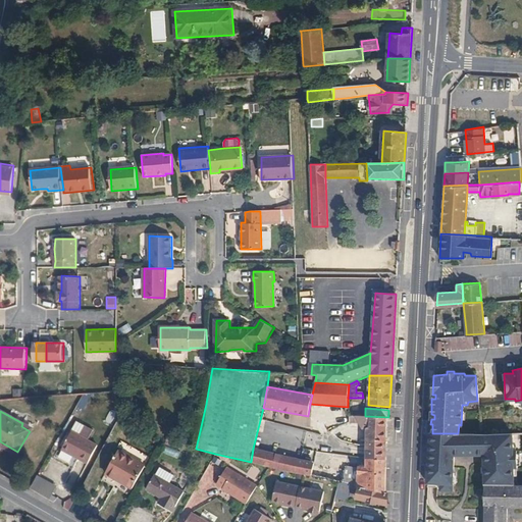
[(367,429),(367,445),(386,446),(386,419),(388,419),(388,417),(365,416),(350,416),(350,422),(360,423),(362,427),(363,428),(364,428),(366,429),(367,429)]
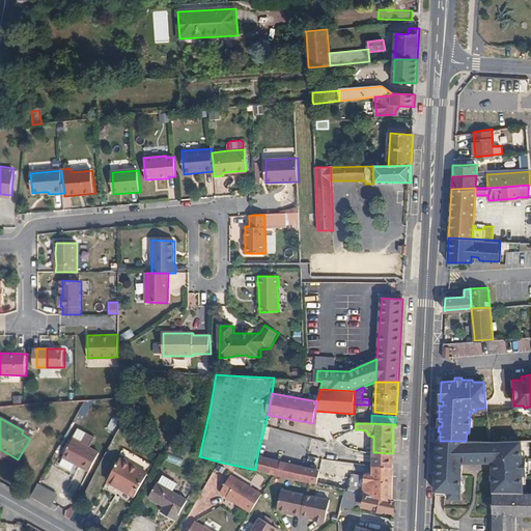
[(90,448),(95,438),(79,428),(62,457),(89,472),(100,453),(90,448)]
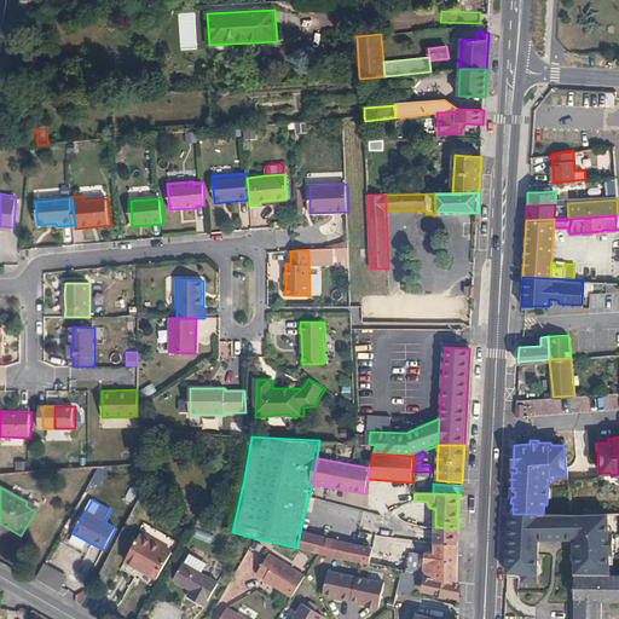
[(608,533),(608,513),(570,514),(570,524),(573,539),(573,574),(609,574),(608,554),(613,554),(613,533),(608,533)]
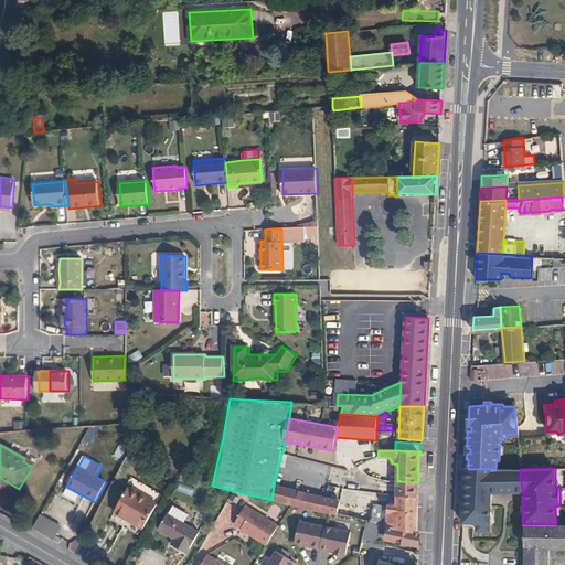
[(520,478),(520,469),(496,469),(468,469),(466,469),(464,490),(462,522),(476,522),(476,530),(489,531),(491,492),(498,492),(498,488),(514,488),(514,492),(523,492),(520,478)]
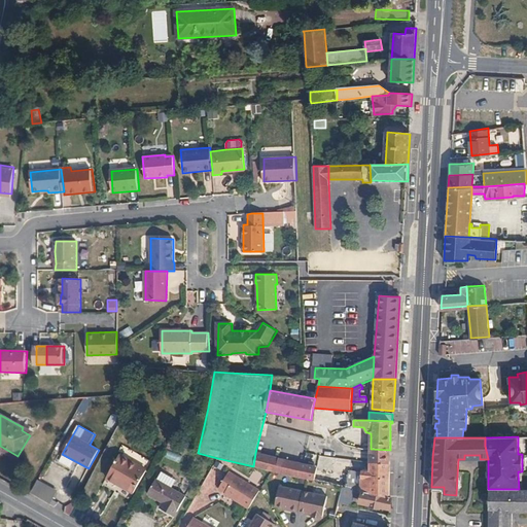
[(371,449),(371,463),(390,464),(390,450),(371,449)]
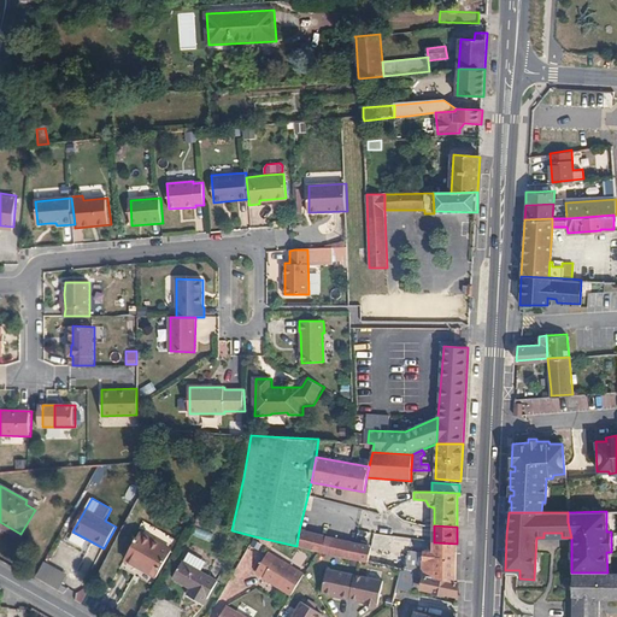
[(368,563),(371,547),(356,544),(299,530),(297,546),(319,552),(368,563)]
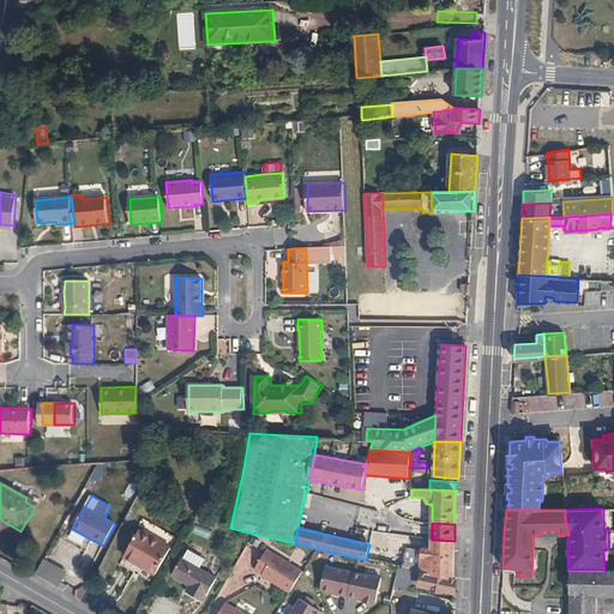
[(156,576),(172,548),(140,531),(120,566),(134,575),(139,566),(156,576)]
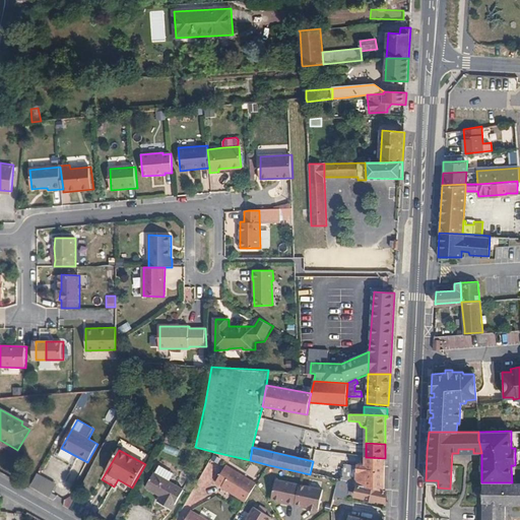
[(313,461),(345,465),(346,454),(316,450),(313,461)]
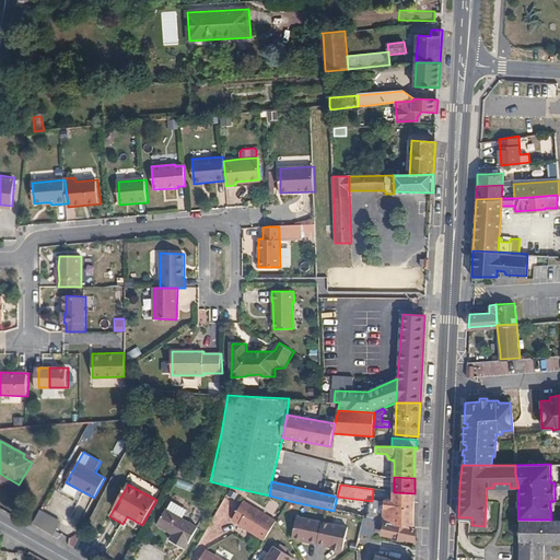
[(72,515),(80,496),(60,488),(53,508),(72,515)]
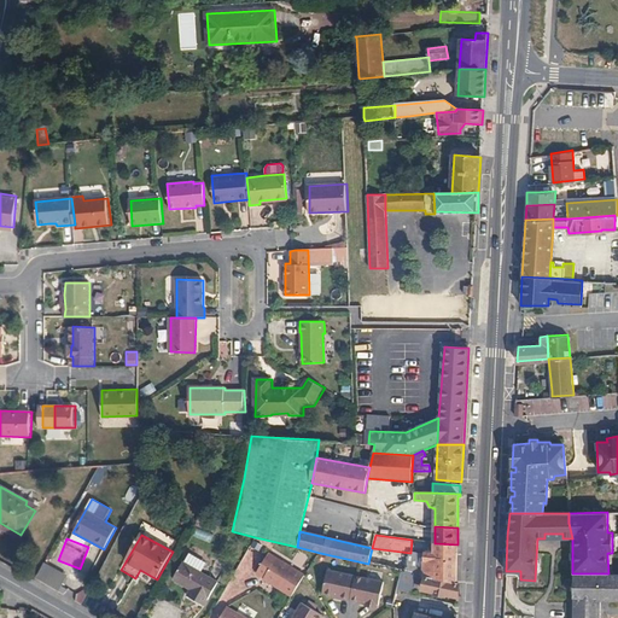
[(433,554),(456,554),(458,544),(435,543),(433,554)]
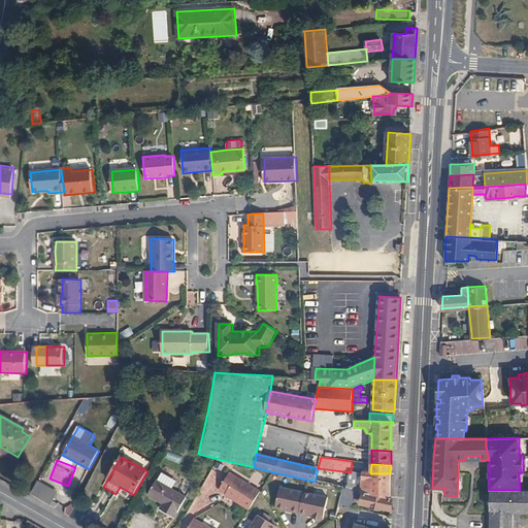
[(342,489),(348,490),(351,472),(318,468),(315,482),(342,489)]
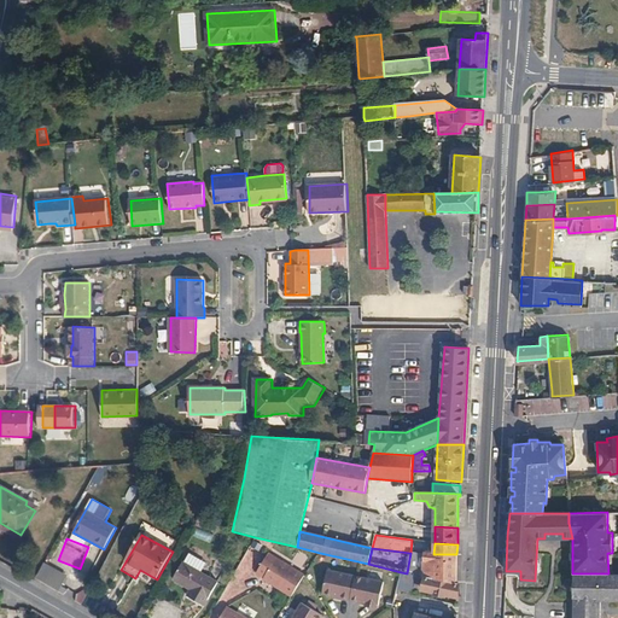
[(290,595),(302,573),(269,553),(257,573),(264,578),(264,579),(290,595)]
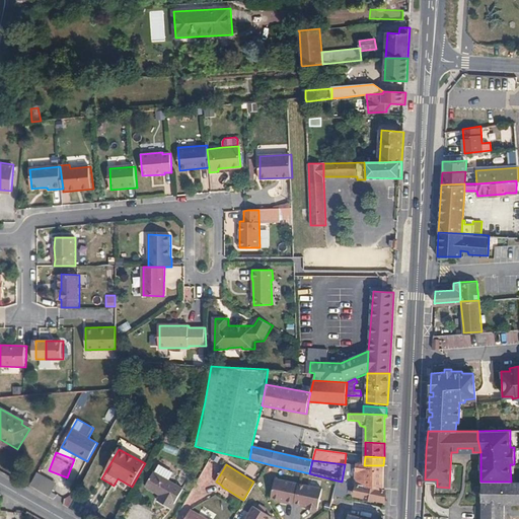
[(348,486),(383,491),(383,465),(364,465),(356,464),(356,466),(345,464),(342,482),(348,484),(348,486)]
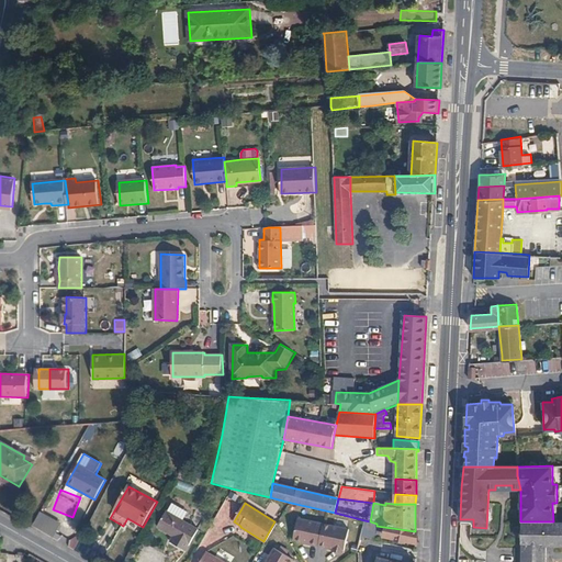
[(56,538),(64,523),(40,510),(32,526),(56,538)]
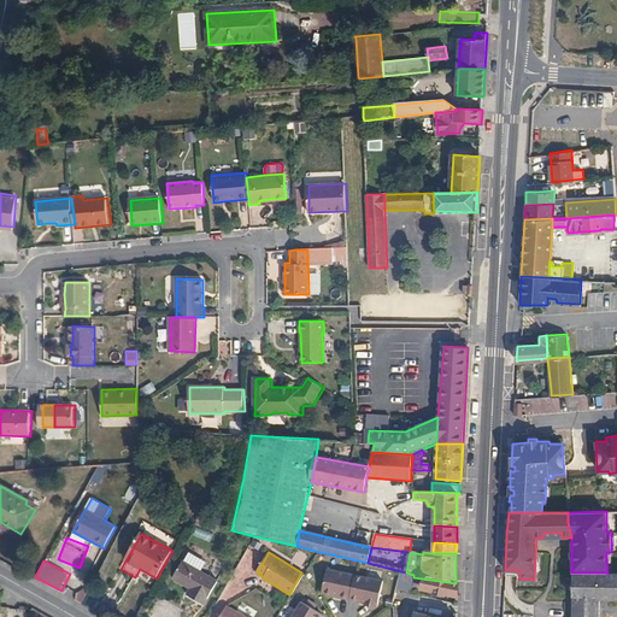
[(205,605),(218,581),(183,562),(174,579),(189,588),(187,594),(205,605)]
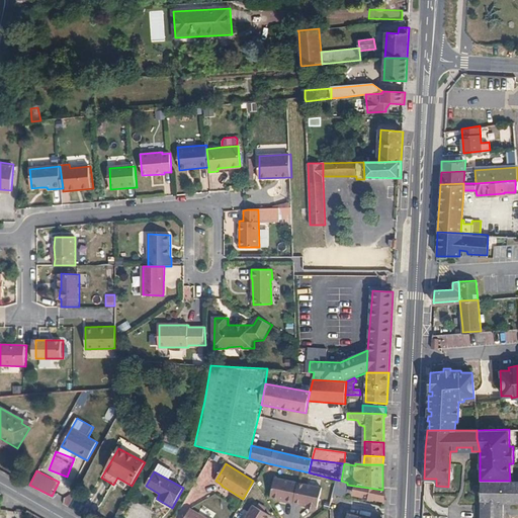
[(292,504),(296,484),(273,479),(268,499),(292,504)]
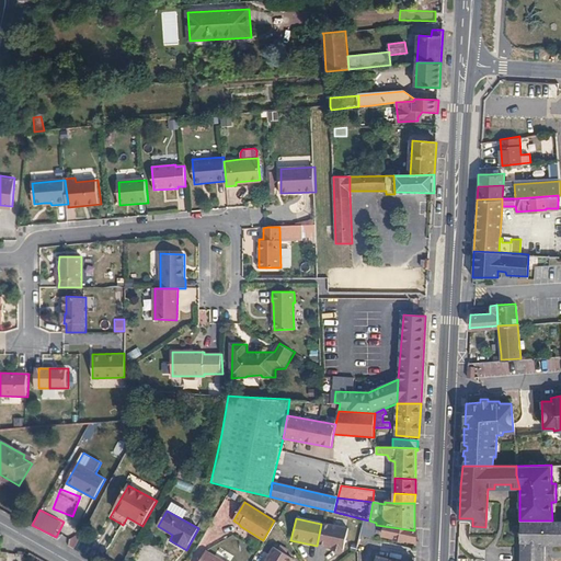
[(416,530),(414,530),(376,525),(376,523),(369,521),(364,519),(359,536),(376,540),(377,535),(395,537),(395,538),(405,541),(405,539),(416,541),(416,530)]
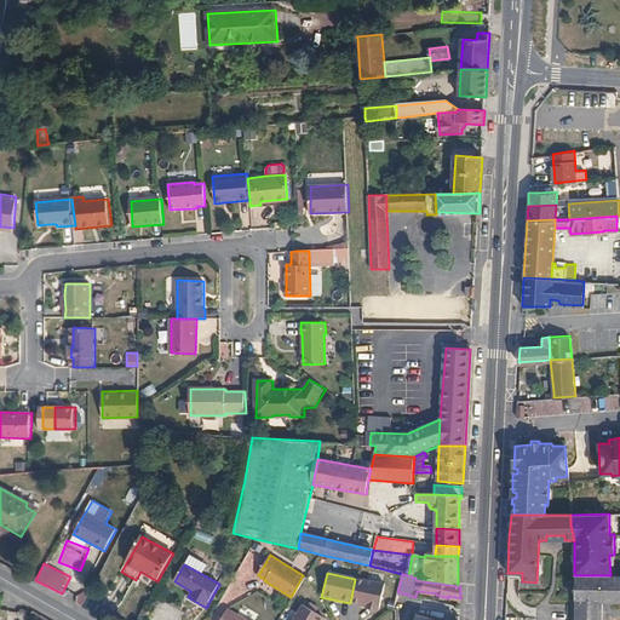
[(619,574),(610,575),(574,575),(573,619),(601,619),(602,602),(598,602),(600,593),(603,592),(604,598),(610,602),(619,602),(619,574)]
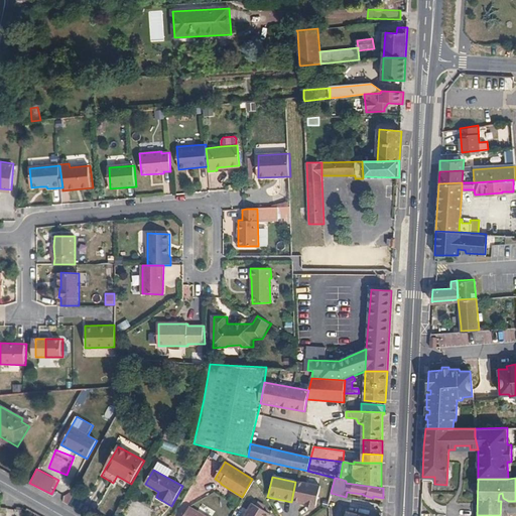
[(255,481),(252,479),(242,497),(244,498),(255,481)]
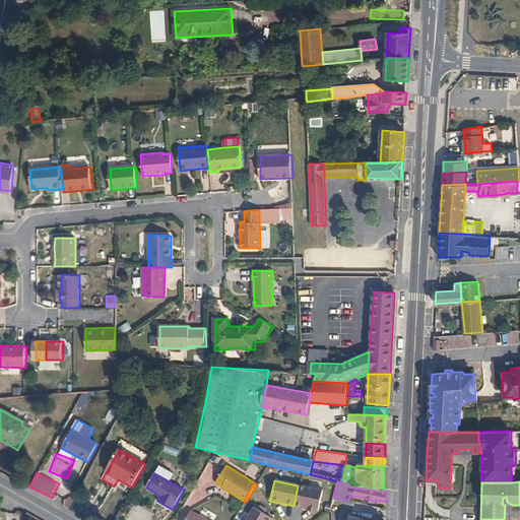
[(321,491),(298,485),(294,506),(306,508),(306,510),(316,513),(316,510),(317,510),(321,491)]
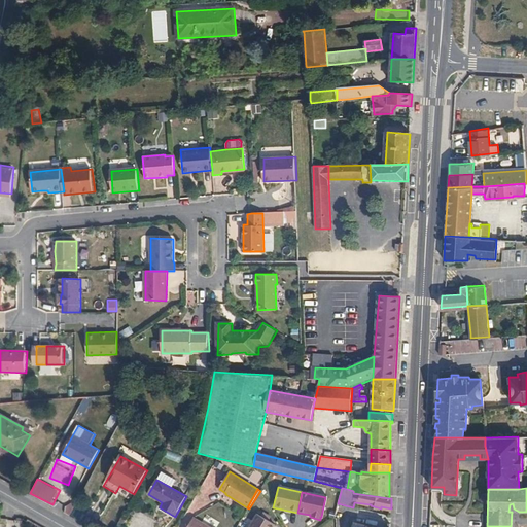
[(79,522),(85,514),(71,502),(64,511),(79,522)]
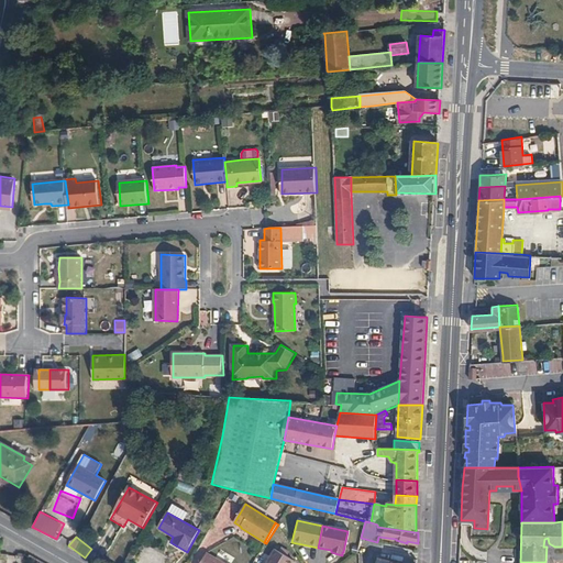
[(543,547),(547,547),(554,547),(549,543),(548,538),(544,539),(543,547)]
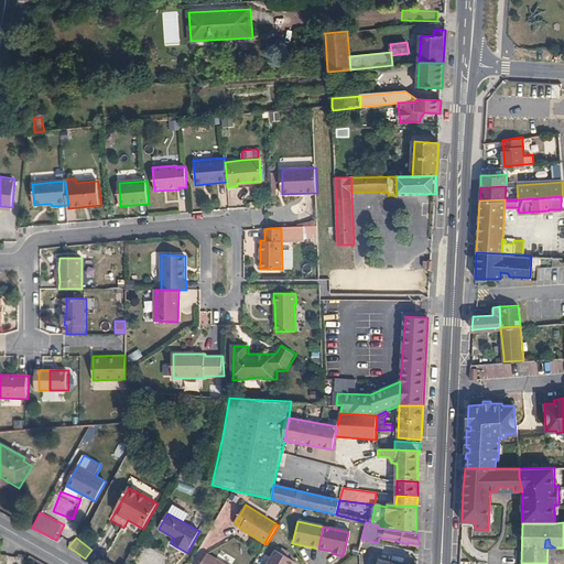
[(269,563),(294,563),(295,563),(277,552),(269,563)]
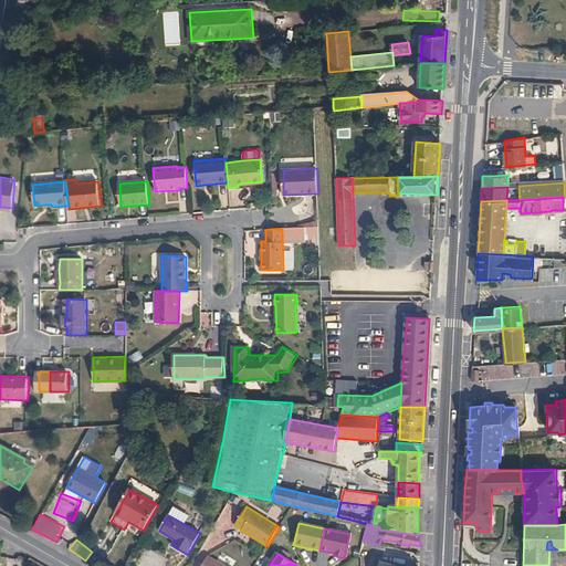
[(228,565),(209,555),(201,565),(228,565)]
